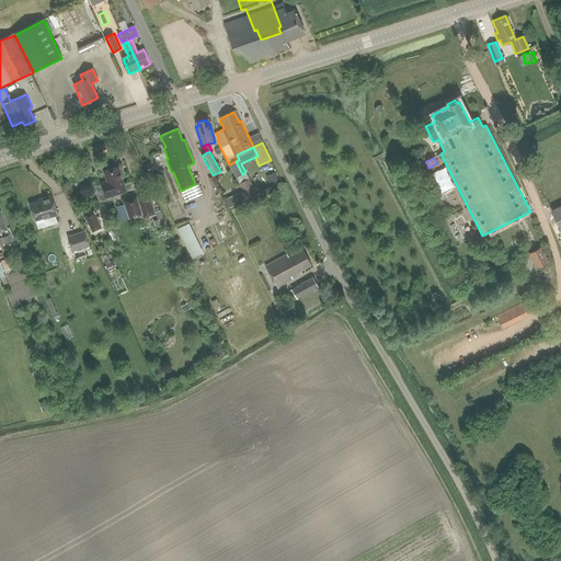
[(229,164),(236,178),(242,174),(236,161),(229,164)]
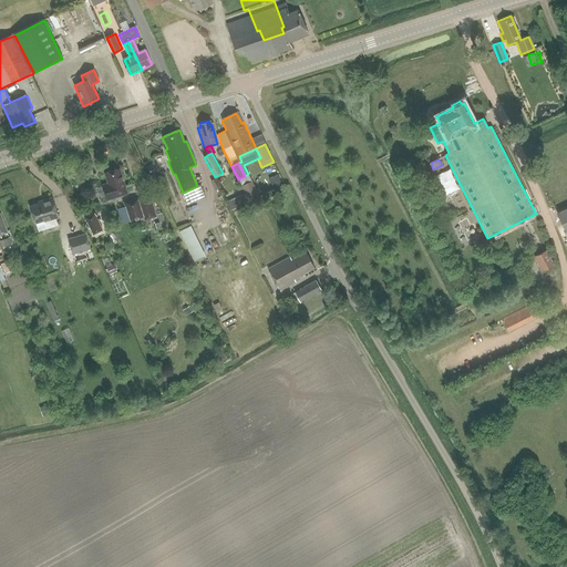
[(153,164),(146,167),(150,174),(156,171),(153,164)]
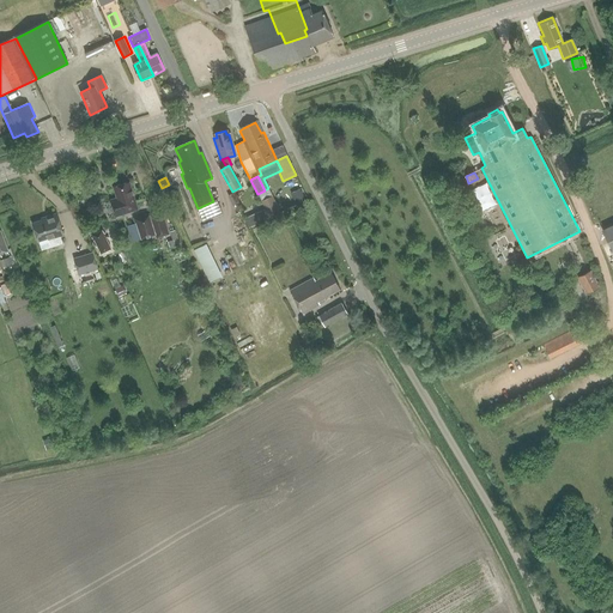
[(116,216),(138,210),(131,182),(114,187),(117,199),(111,200),(116,216)]
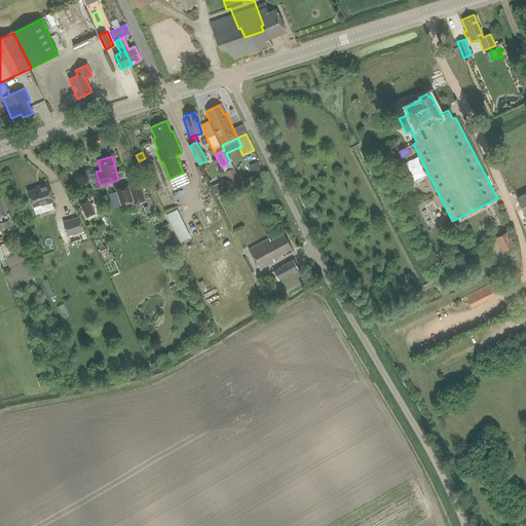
[(227,163),(221,166),(231,187),(240,182),(230,161),(227,163)]
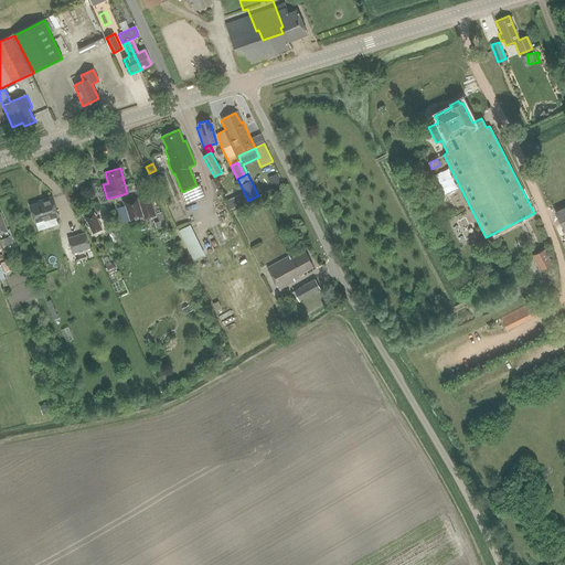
[(277,174),(268,179),(274,190),(283,185),(277,174)]
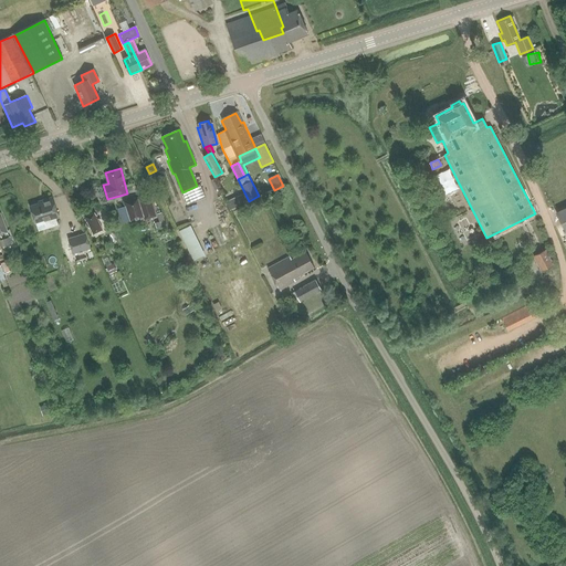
[(52,196),(41,199),(42,201),(30,206),(35,223),(58,216),(52,196)]
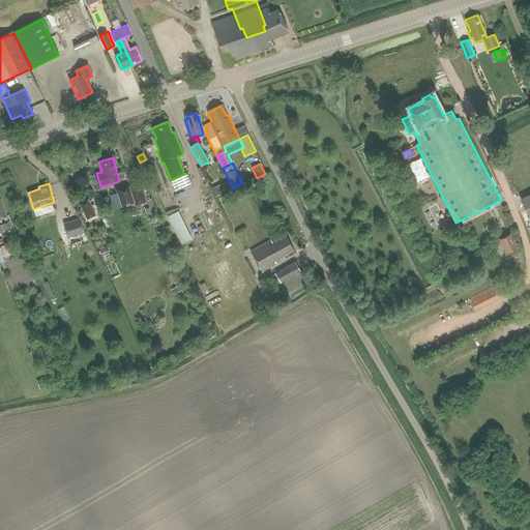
[(129,185),(116,189),(117,193),(119,201),(121,207),(135,203),(129,185)]
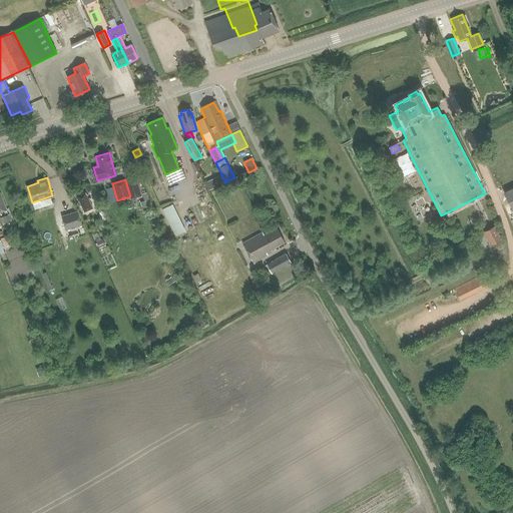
[(85,192),(77,196),(84,212),(93,208),(85,192)]
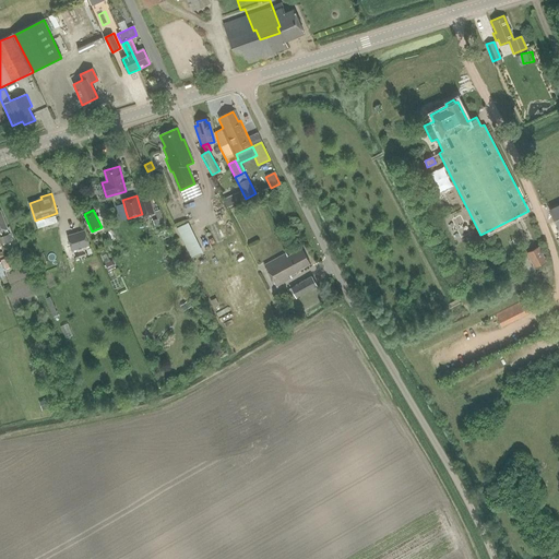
[(85,230),(68,236),(72,251),(90,246),(85,230)]
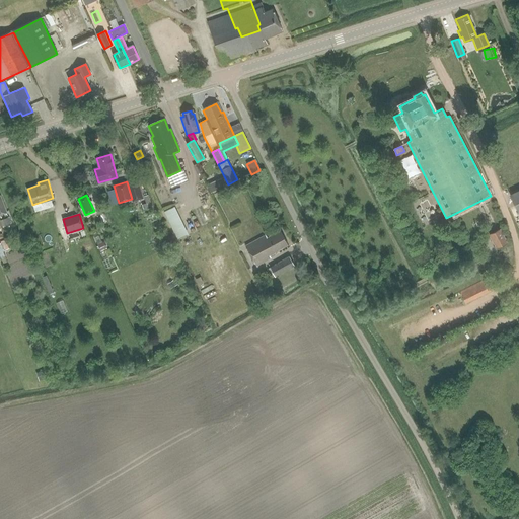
[(8,217),(0,221),(2,227),(10,223),(8,217)]
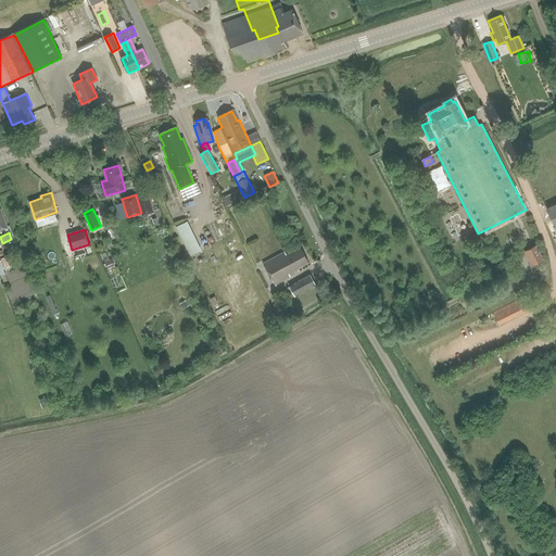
[(196,239),(184,244),(190,257),(202,251),(196,239)]
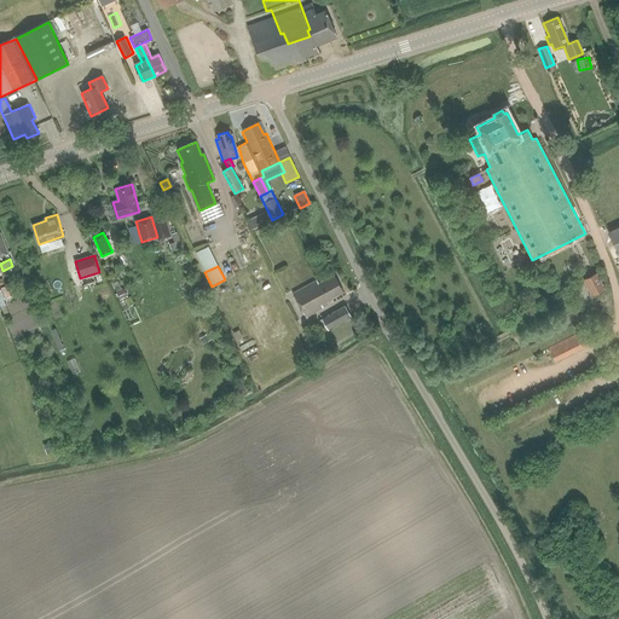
[(327,302),(345,293),(335,275),(319,283),(318,281),(294,294),(306,317),(328,305),(327,302)]
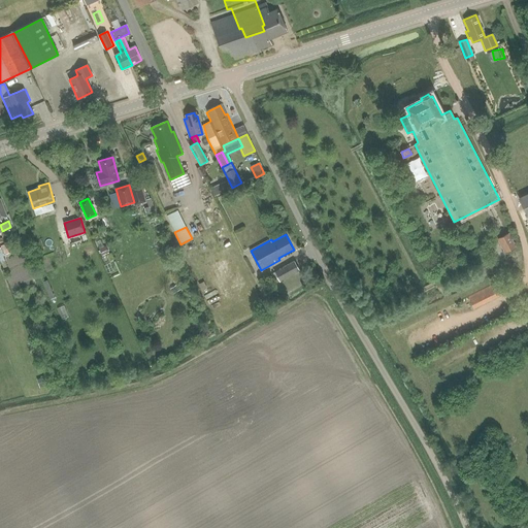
[(504,253),(515,248),(507,234),(497,239),(504,253)]
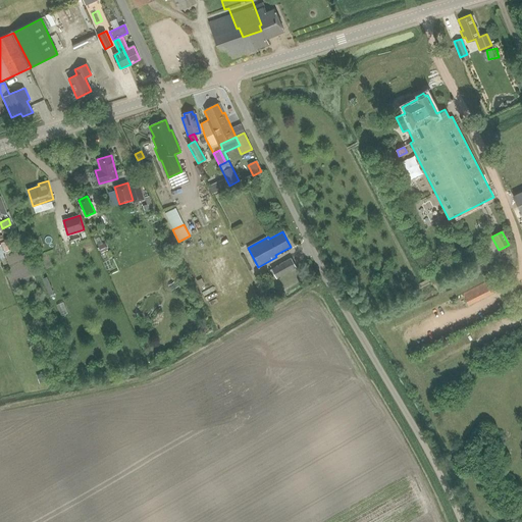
[(4,251),(10,249),(7,241),(0,244),(0,253),(4,252),(4,251)]
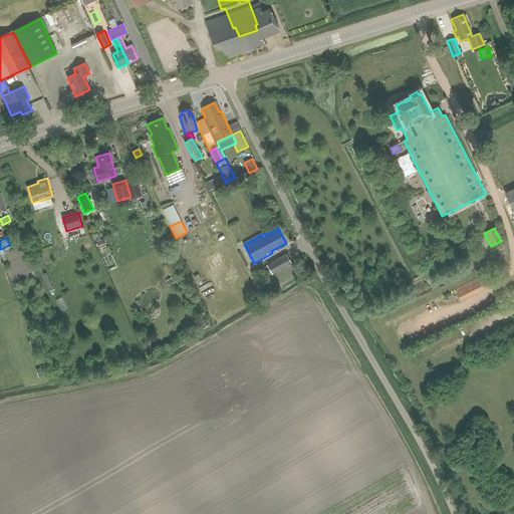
[(103,240),(96,243),(99,250),(106,246),(103,240)]
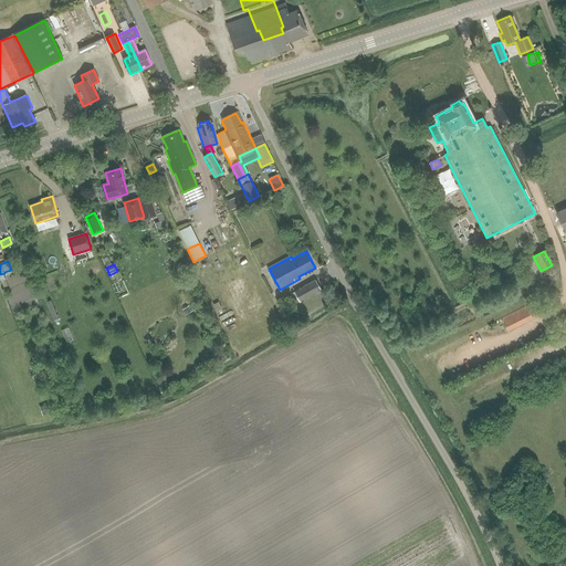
[(300,301),(321,289),(315,280),(295,292),(300,301)]
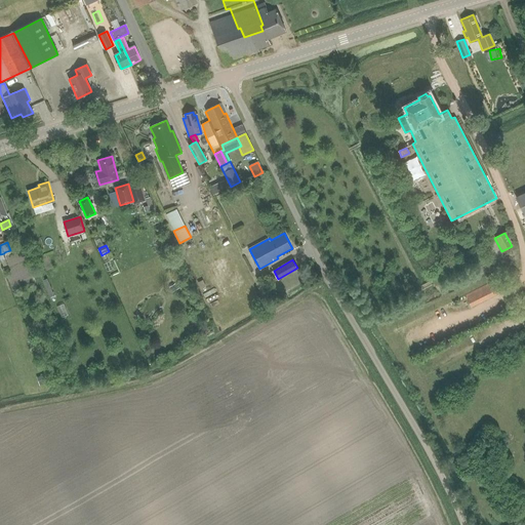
[(54,296),(58,294),(50,277),(46,279),(54,296)]
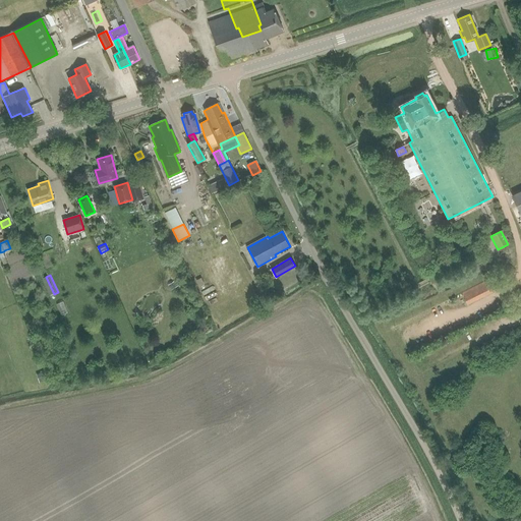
[(175,281),(168,285),(171,290),(178,286),(175,281)]
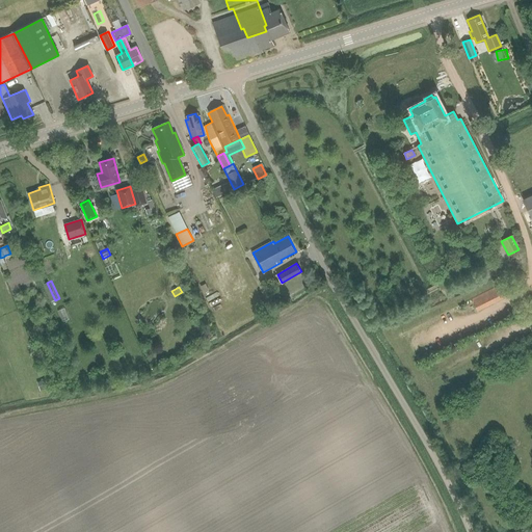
[(479,295),(472,299),(477,312),(485,308),(479,295)]
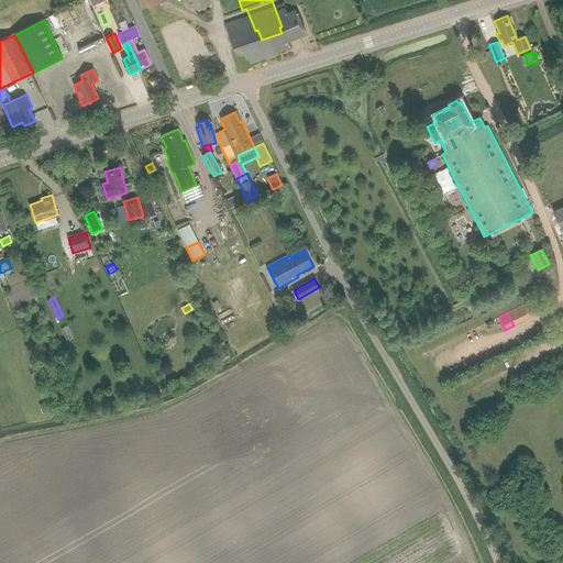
[(68,327),(62,329),(66,341),(73,339),(68,327)]
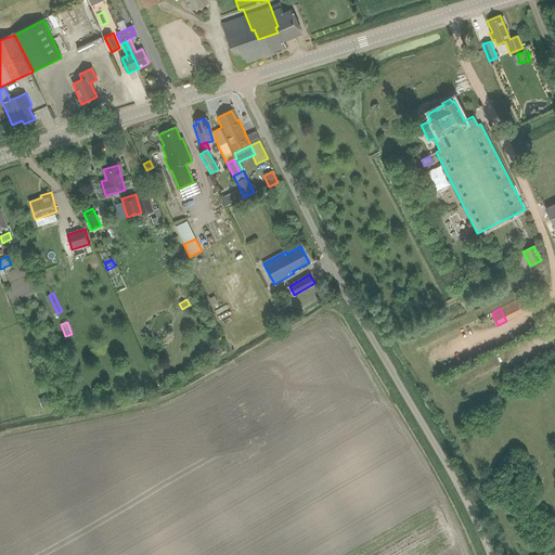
[(46,397),(39,399),(41,408),(48,405),(46,397)]
